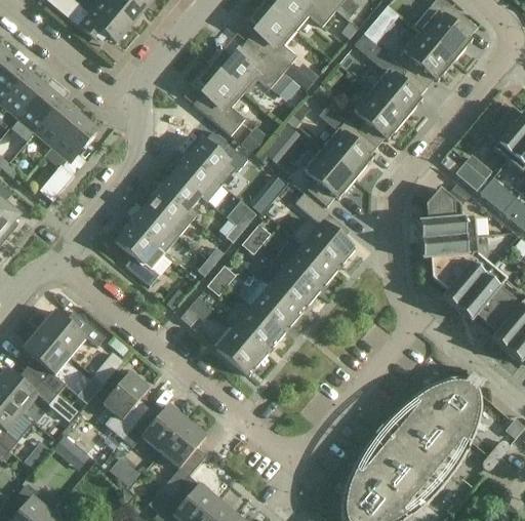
[(46,0),(70,19),(81,6),(74,0),(46,0)]
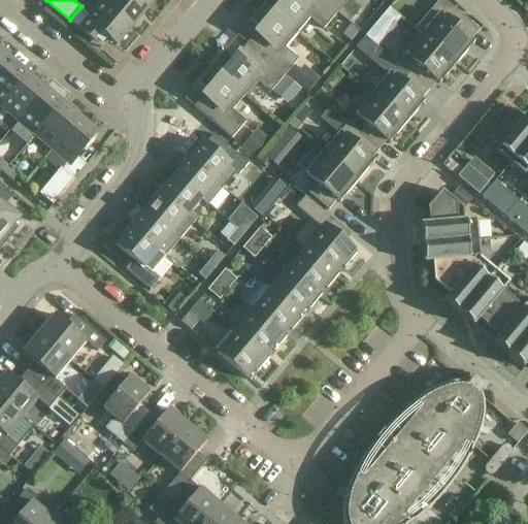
[(132,24),(104,0),(98,0),(88,12),(81,6),(70,20),(85,32),(93,23),(117,42),(132,24)]
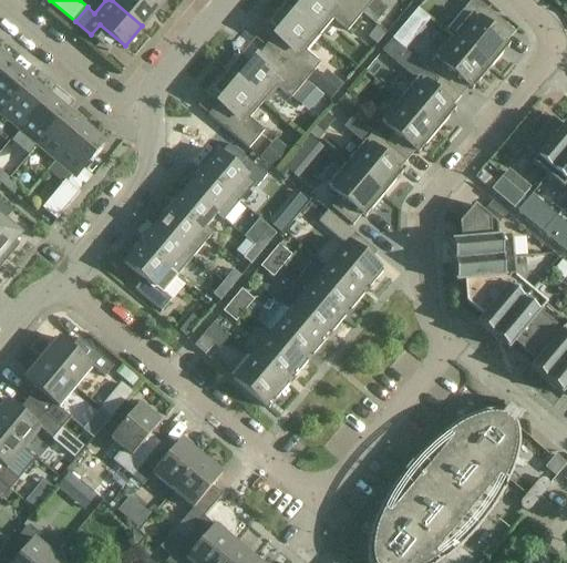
[(142,26),(157,8),(148,0),(112,0),(142,26)]
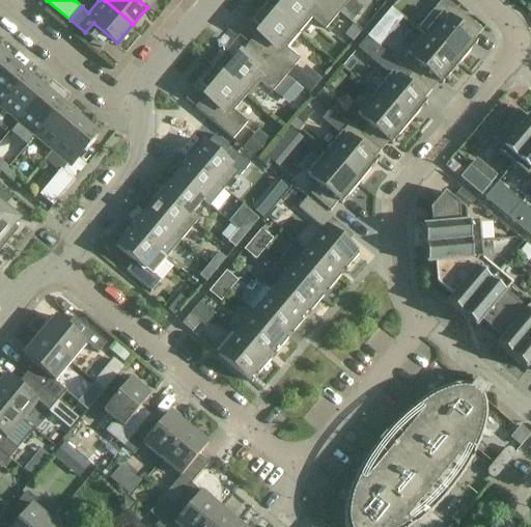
[(326,26),(339,10),(327,0),(267,0),(266,2),(299,30),(311,15),(326,26)]
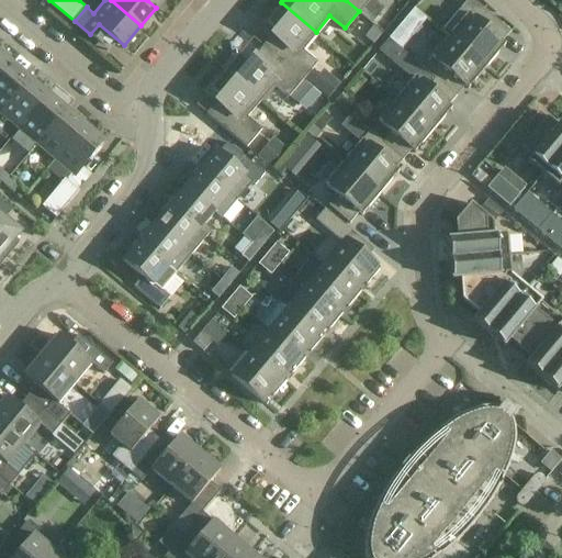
[(346,0),(359,11),(372,21),(384,7),(377,0),(346,0)]
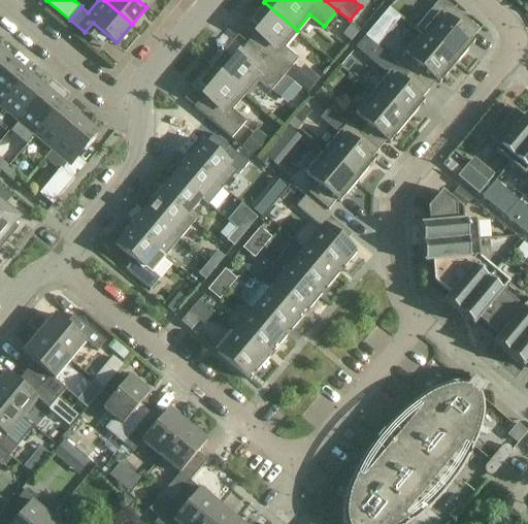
[(393,0),(389,5),(401,15),(406,19),(410,14),(403,8),(402,4),(397,0),(393,0)]
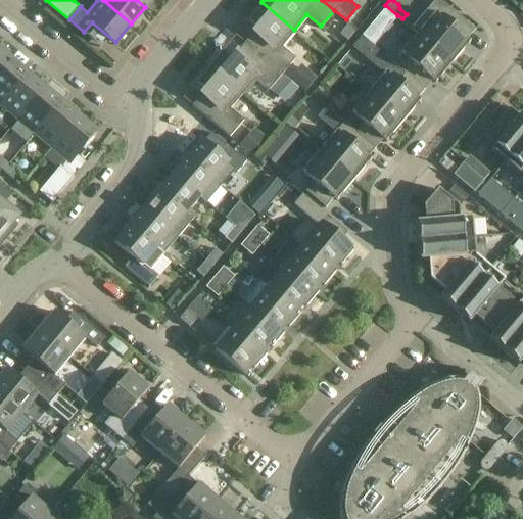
[(433,0),(412,26),(453,60),(468,41),(469,40),(466,37),(474,28),(442,0),(433,0)]
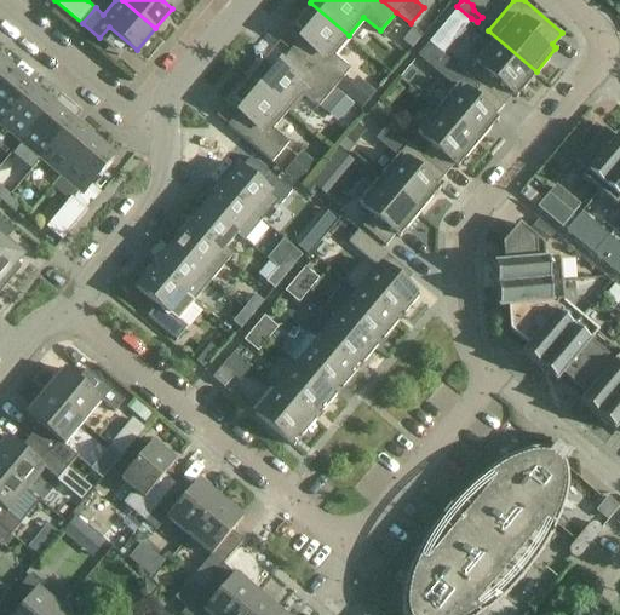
[(334,86),(337,88),(352,101),(352,99),(361,107),(375,90),(357,74),(350,81),(343,75),(350,67),(334,53),(349,35),(310,3),(293,21),(305,30),(290,49),(334,85),(334,86)]
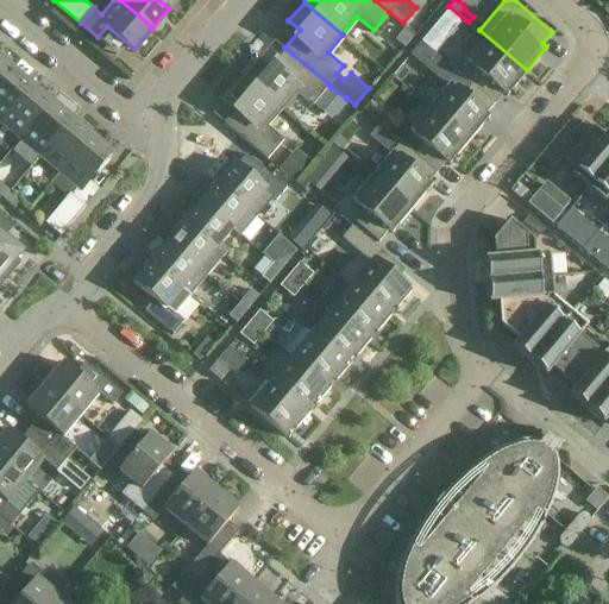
[(449,6),(421,38),(435,51),(449,35),(463,18),(449,6)]
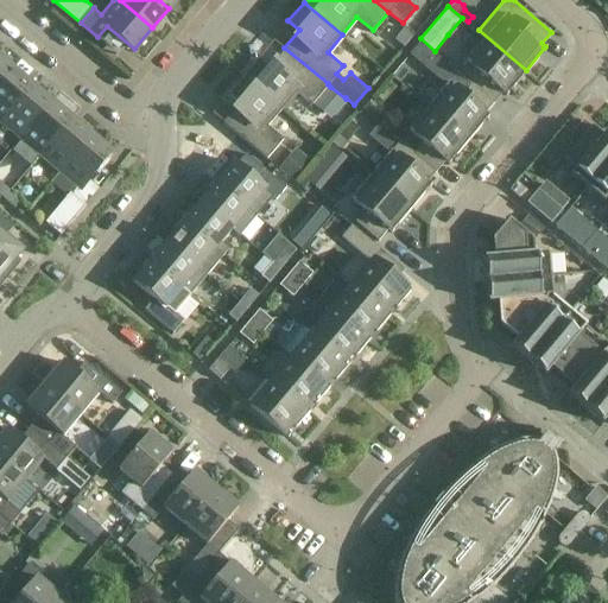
[(404,26),(394,37),(404,45),(413,33),(404,26)]
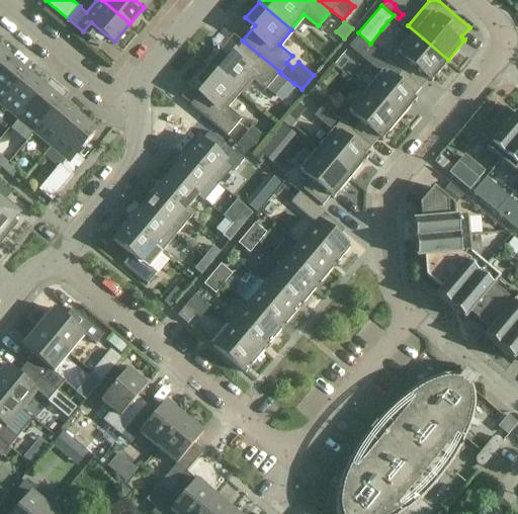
[(431,79),(448,60),(408,25),(407,26),(414,31),(399,50),(398,50),(397,51),(398,51),(390,60),(420,86),(428,77),(431,79)]
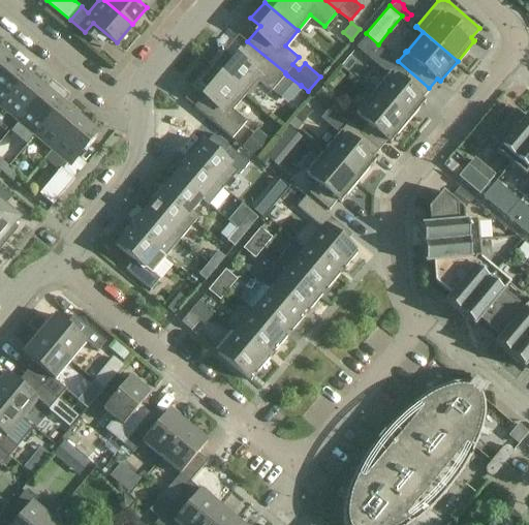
[(225,49),(212,64),(245,93),(258,78),(272,89),(285,73),(285,72),(247,41),(235,56),(225,49)]
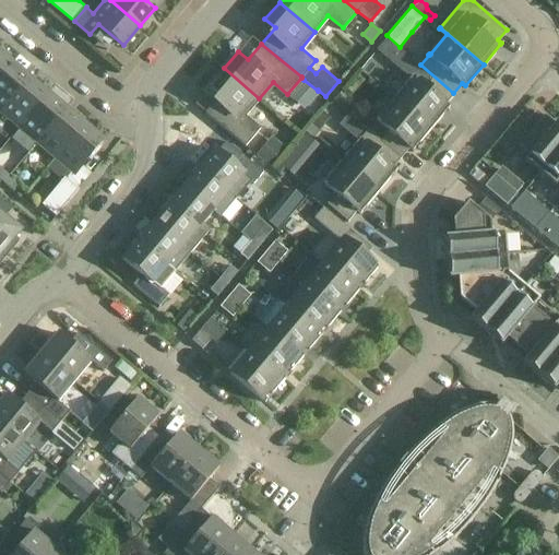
[(377,48),(363,67),(372,74),(387,57),(377,48)]
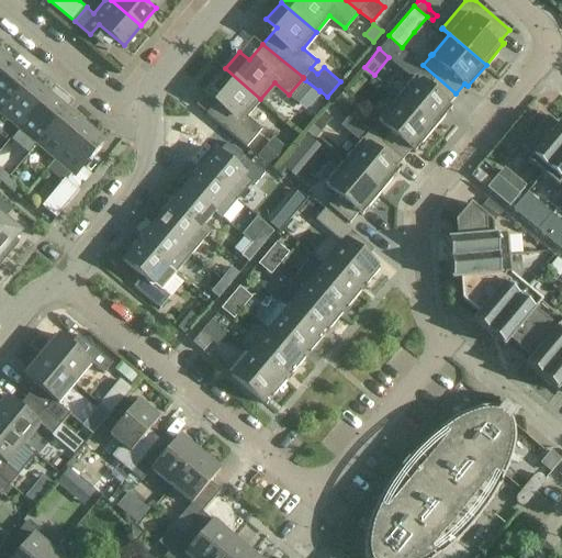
[(0,74),(11,62),(0,52),(0,74)]
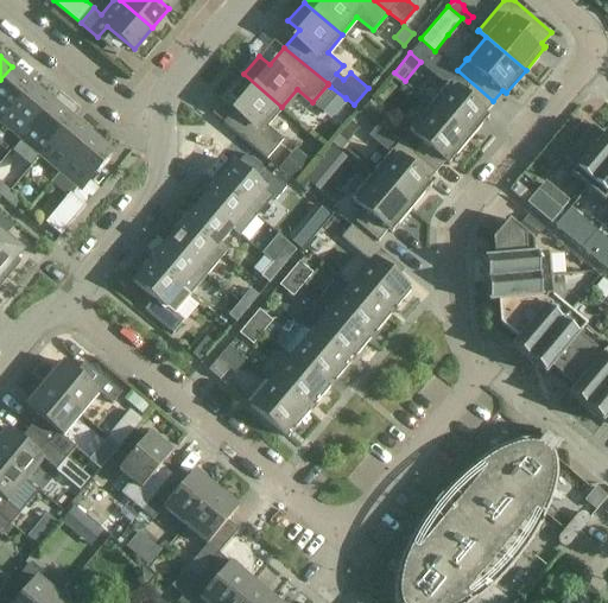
[(12,67),(0,80),(0,118),(0,119),(31,83),(12,67)]
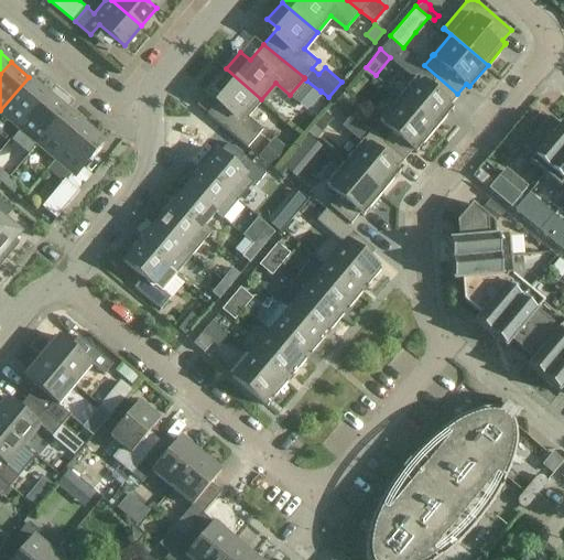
[(414,77),(398,97),(434,128),(453,107),(449,104),(457,94),(424,65),(423,66),(424,67),(416,76),(415,75),(414,76),(414,77)]
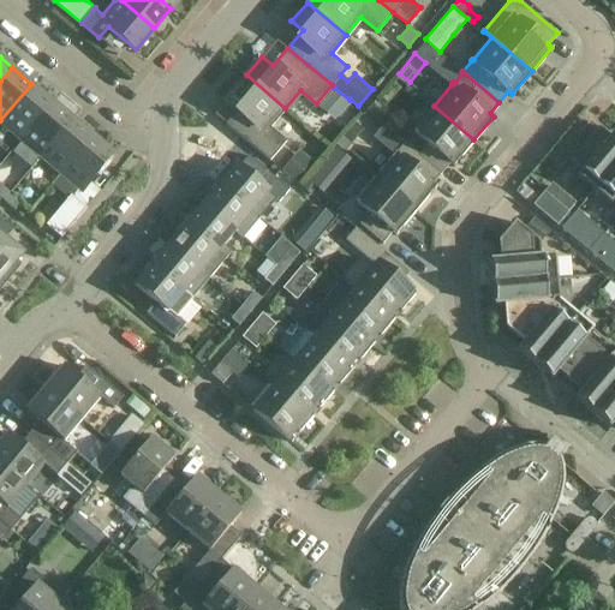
[(270,125),(285,108),(246,75),(231,94),(242,103),(226,121),(270,159),(286,138),(270,125)]
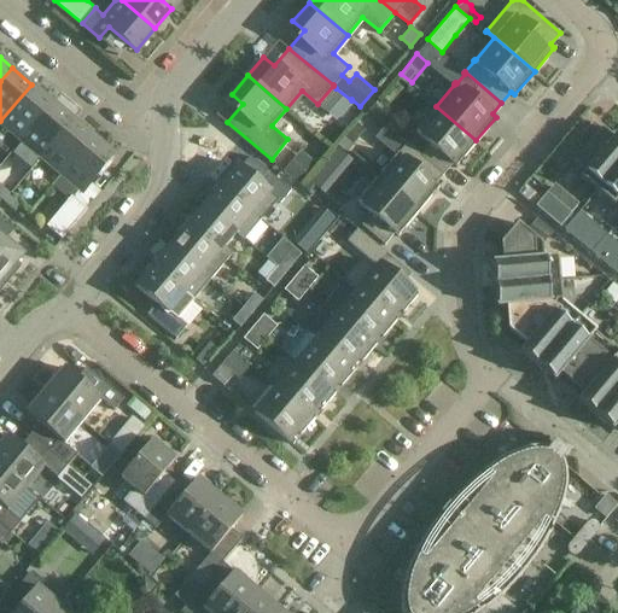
[(0,121),(21,138),(52,100),(31,85),(0,121)]
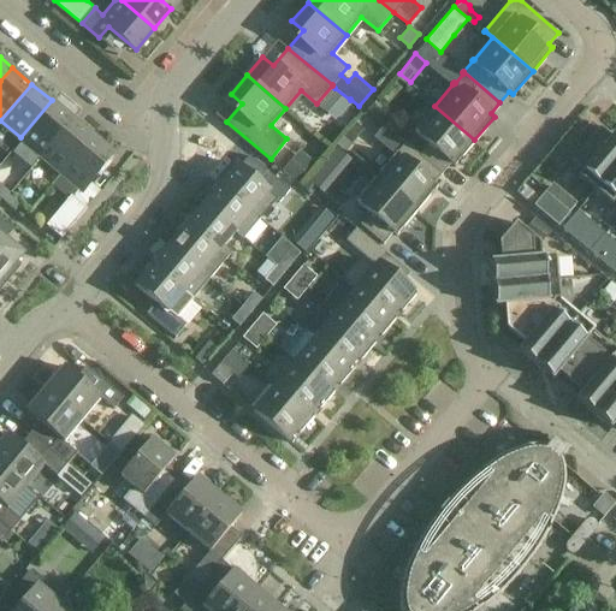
[(350,100),(335,88),(319,105),(335,118),(350,100)]
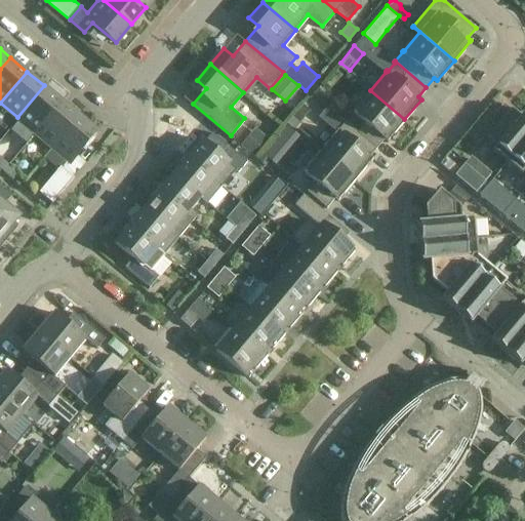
[(17,117),(35,131),(61,99),(44,85),(17,117)]
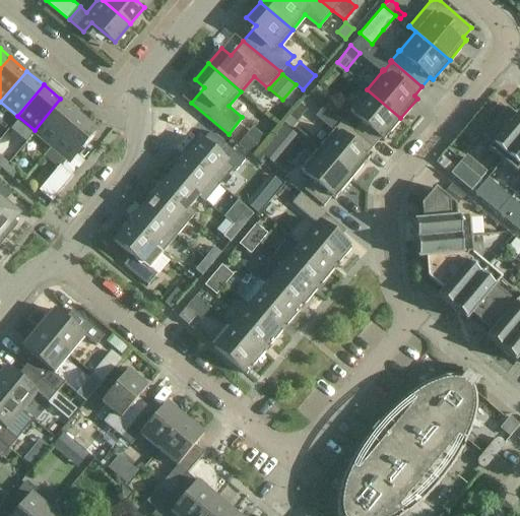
[(384,138),(400,118),(367,89),(350,108),(349,109),(362,119),(354,128),(342,118),(342,119),(373,144),(381,135),(384,138)]
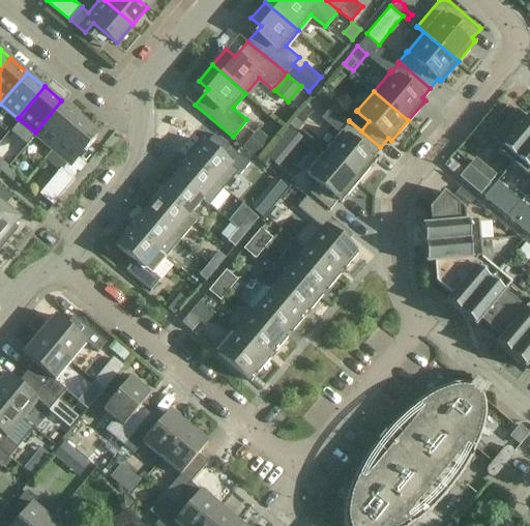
[(35,133),(52,147),(79,115),(61,100),(35,133)]
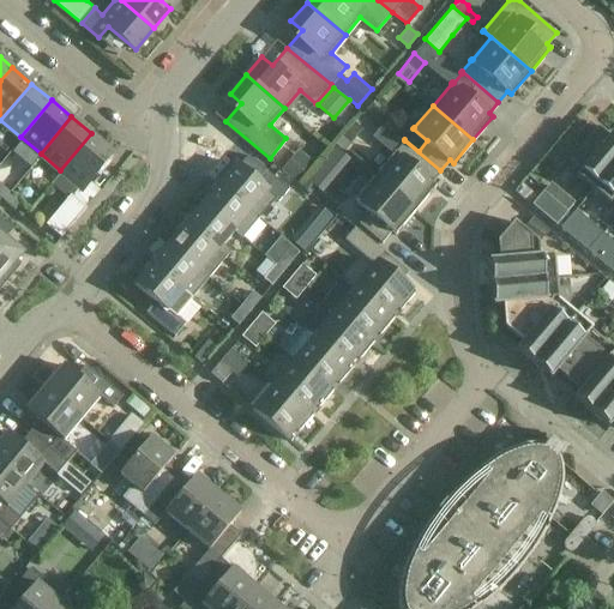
[(579,146),(569,160),(581,169),(576,174),(593,188),(613,162),(613,140),(608,136),(597,127),(596,126),(588,119),(571,139),(579,146)]
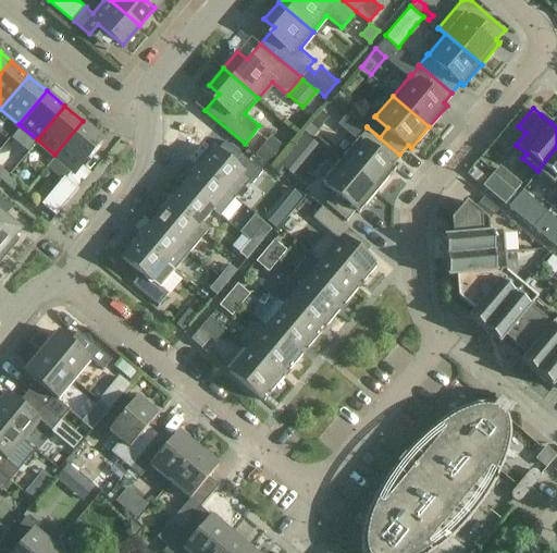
[(321,109),(305,128),(312,135),(330,115),(321,109)]
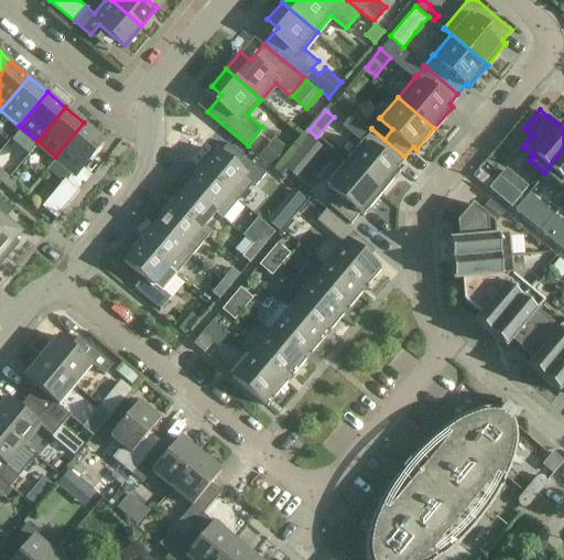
[(84,122),(55,157),(75,173),(104,139),(84,122)]
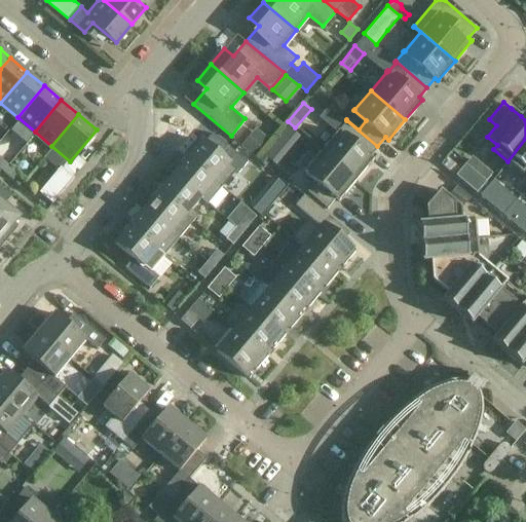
[(369,156),(377,146),(346,120),(338,129),(337,131),(321,150),(355,179),(372,158),(369,156)]
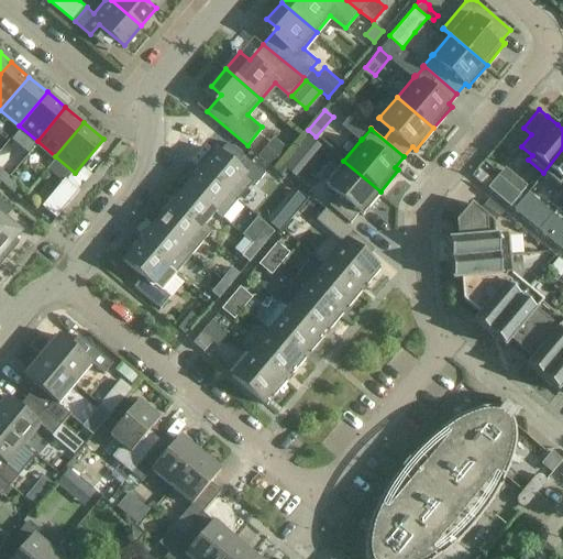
[(274,135),(258,154),(273,166),(288,148),(274,135)]
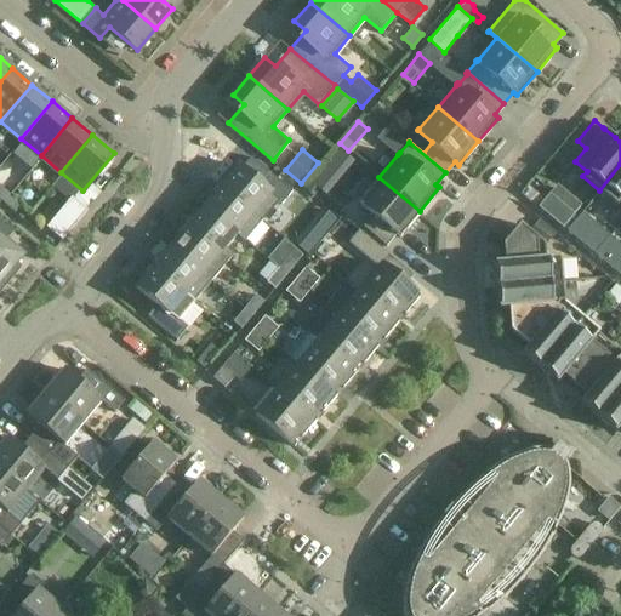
[(239,163),(221,183),(262,218),(278,199),(281,201),(292,189),(268,169),(260,181),(239,163)]
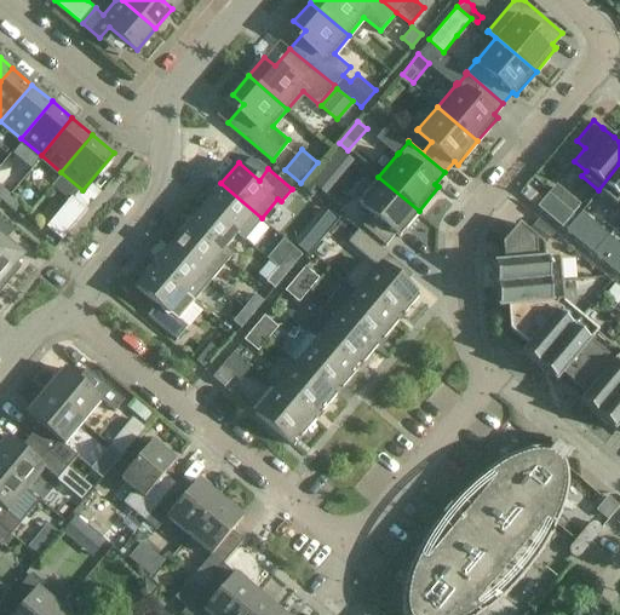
[(619,164),(598,190),(615,203),(619,199),(619,164)]
